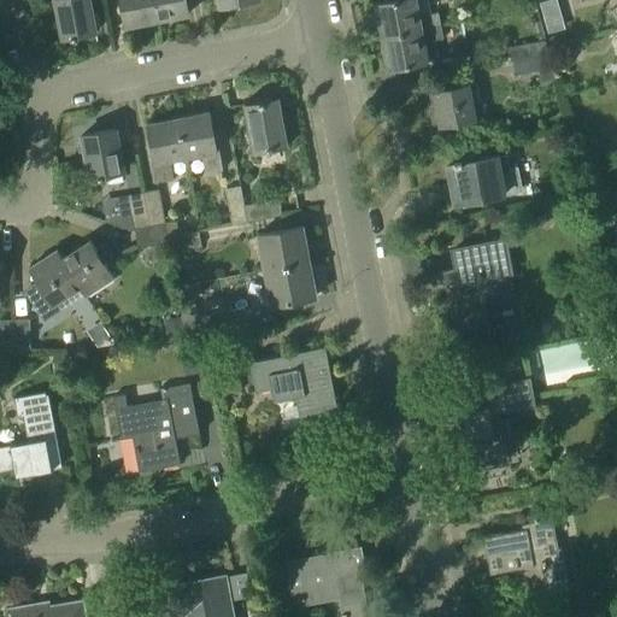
[(88,0),(48,0),(50,1),(54,0),(62,37),(94,31),(88,0)]
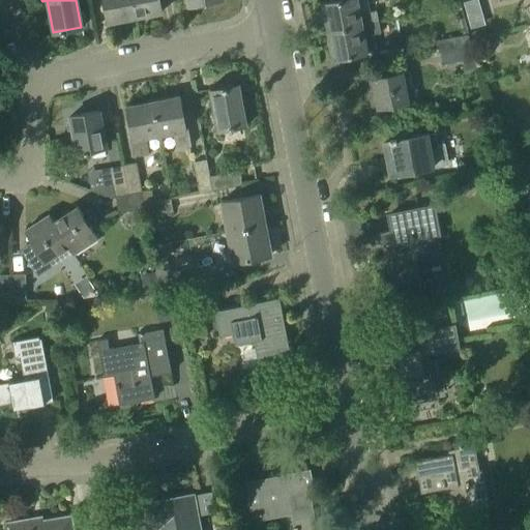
[(134,18),(130,0),(102,0),(108,23),(134,18)]
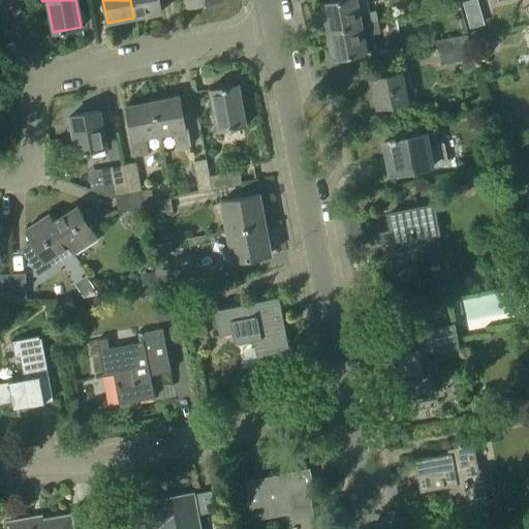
[(130,0),(133,18),(160,12),(158,0),(130,0)]
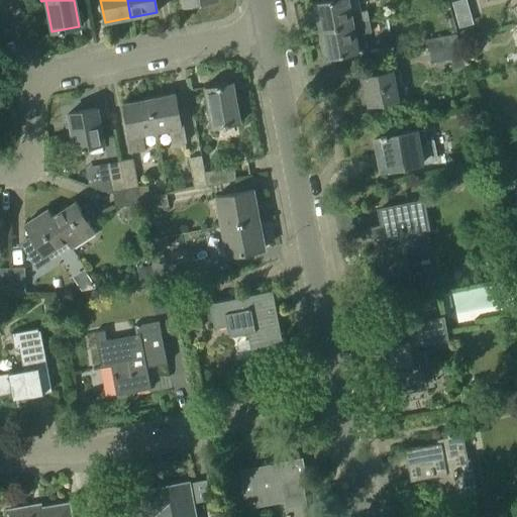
[(319,31),(369,21),(367,10),(360,12),(357,0),(329,0),(314,3),(319,31)]
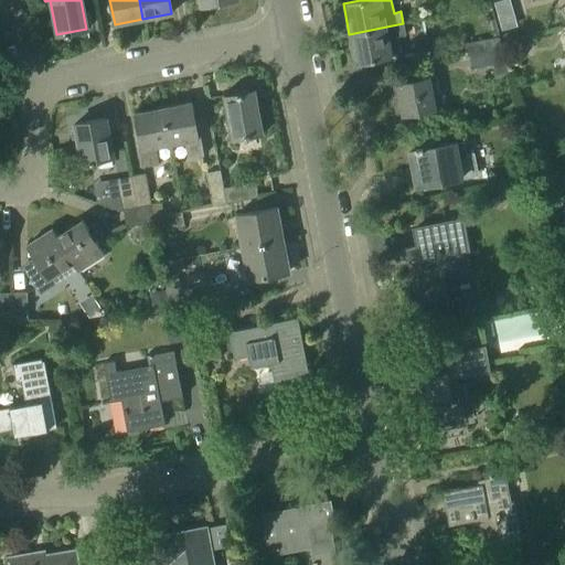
[(518,27),(515,20),(500,24),(502,31),(518,27)]
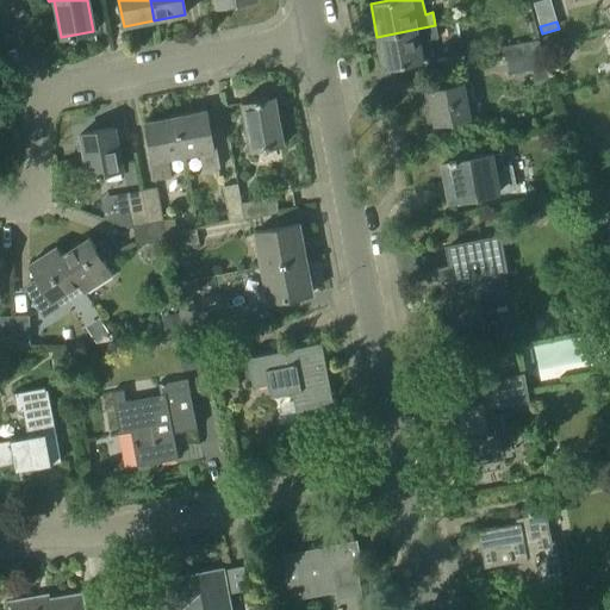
[(437,38),(435,25),(377,37),(383,69),(434,60),(430,39),(437,38)]
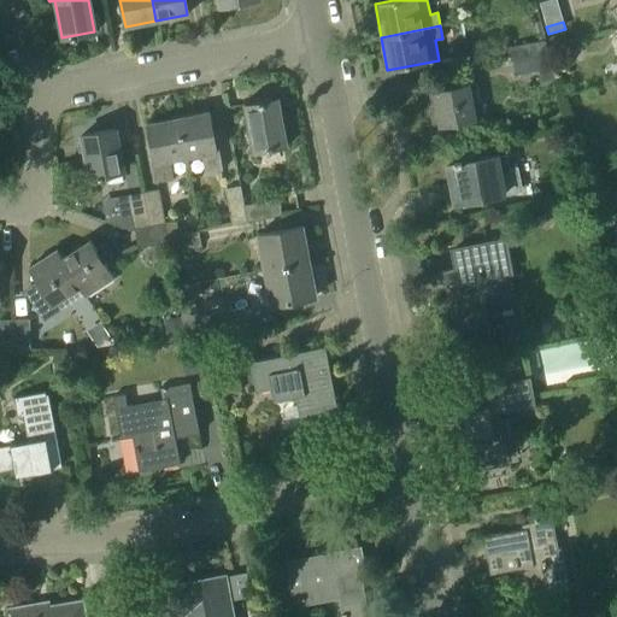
[(511,62),(547,56),(544,41),(509,47),(511,62)]
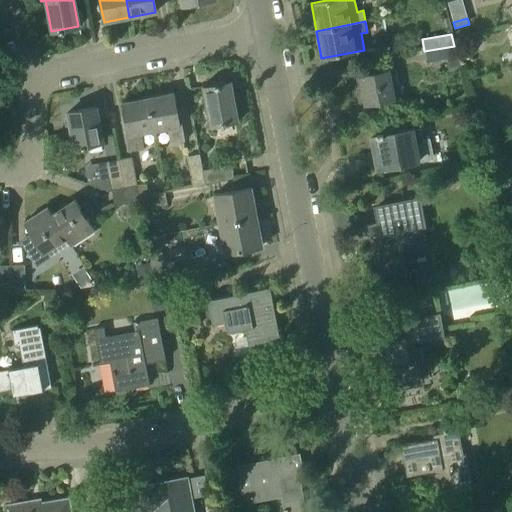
[(454,46),(424,51),(426,63),(446,60),(448,69),(460,67),(454,46)]
